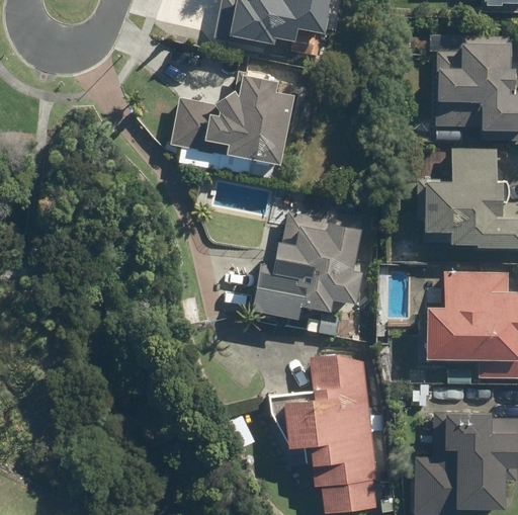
[(222,0),(214,39),(264,49),(266,40),(274,43),(275,36),(294,39),(297,26),(325,31),(330,0),(222,0)]
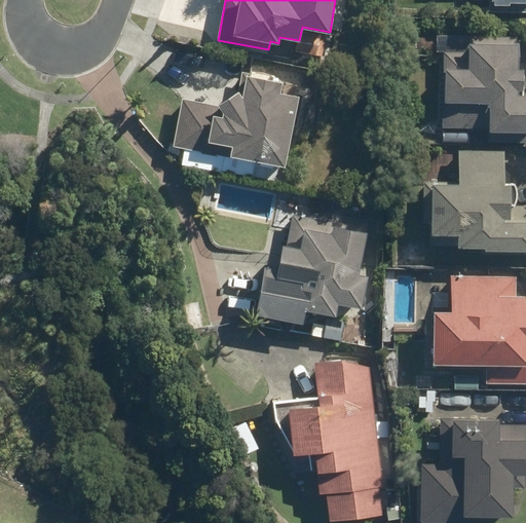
[(525,12),(525,0),(492,0),(493,1),(490,1),(490,11),(525,12)]
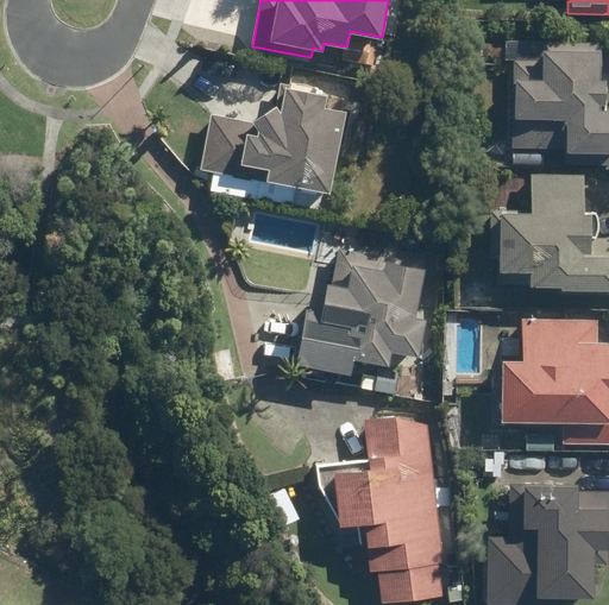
[(515,61),(513,149),(564,150),(564,165),(608,165),(608,108),(606,108),(606,79),(601,77),(601,43),(544,42),(544,61),(515,61)]
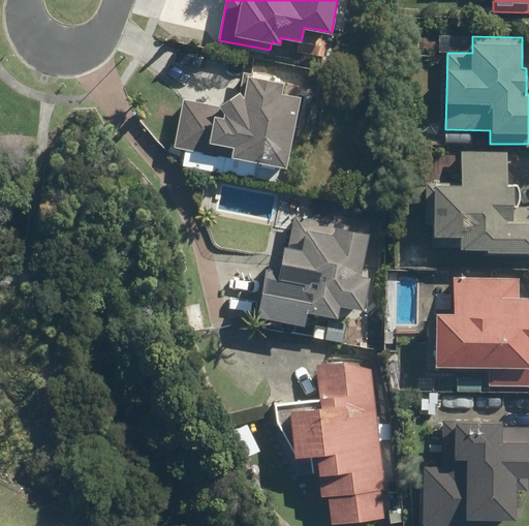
[(186,150),(183,165),(276,182),(279,166),(286,167),(299,96),(282,93),(284,82),(243,74),(241,91),(219,105),(220,107),(183,100),(175,148),(186,150)]
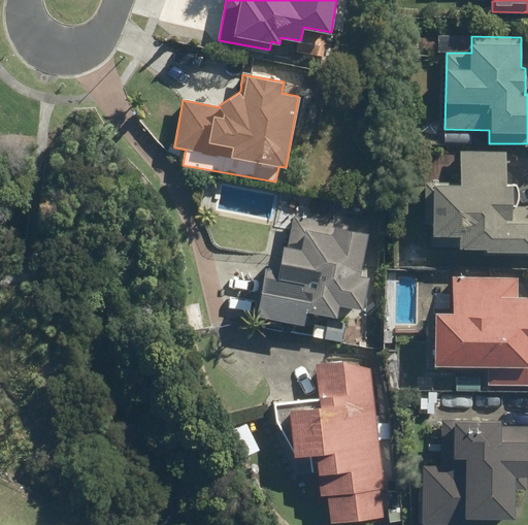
[(484,249),(484,256),(527,257),(527,208),(514,208),(514,186),(506,186),(507,154),(462,153),(462,185),(426,184),(425,225),(433,225),(432,248),(484,249)]
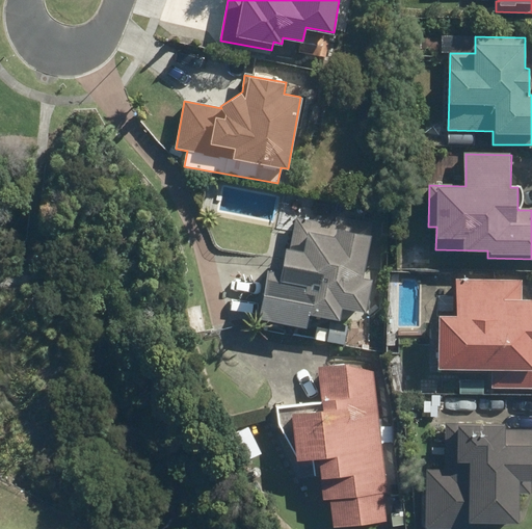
[(266,272),(257,319),(304,329),(309,313),(338,319),(341,307),(367,312),(373,279),(361,276),(371,225),(338,217),(336,227),(295,217),(289,247),(285,246),(278,275),(266,272)]
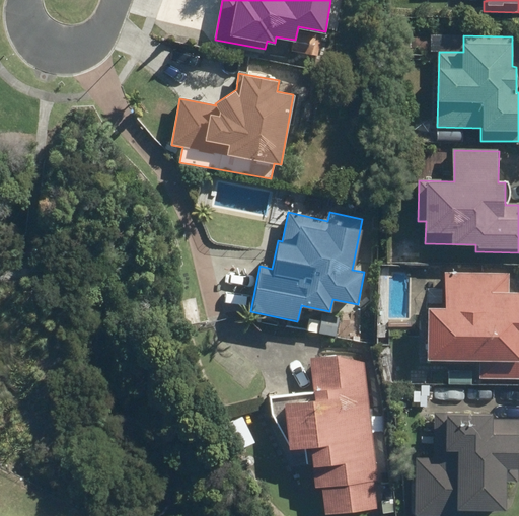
[(518,292),(509,293),(509,276),(509,274),(446,274),(446,275),(446,308),(444,308),(427,308),(427,359),(480,359),(480,373),(480,379),(518,378),(518,292)]
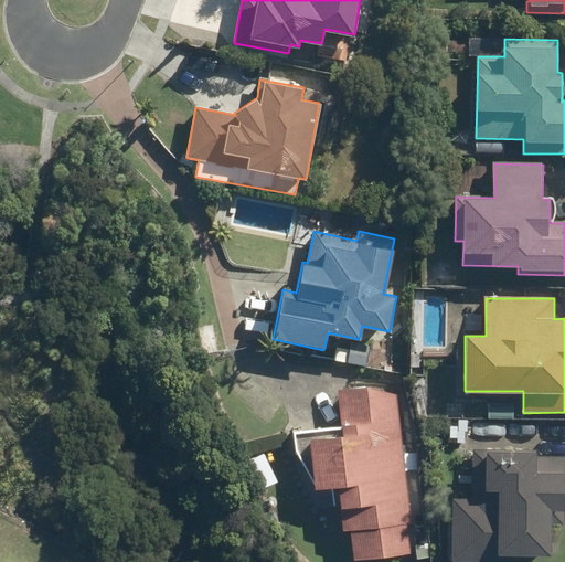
[(370,348),(351,343),(348,366),(366,368),(370,348)]
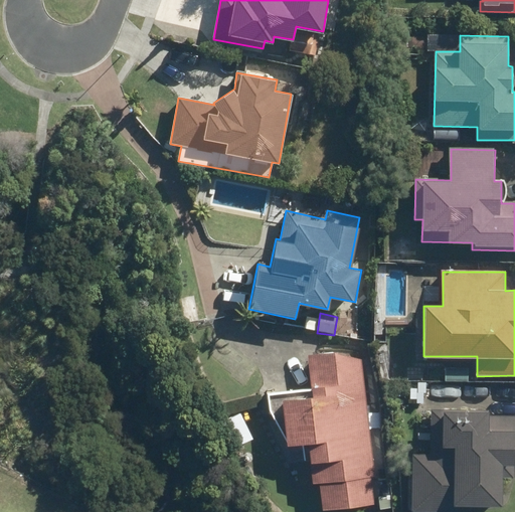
[(374,476),(361,360),(335,352),(309,355),(313,397),(283,401),(287,446),(308,444),(312,485),(319,484),(322,511),(373,505),(370,477),(374,476)]
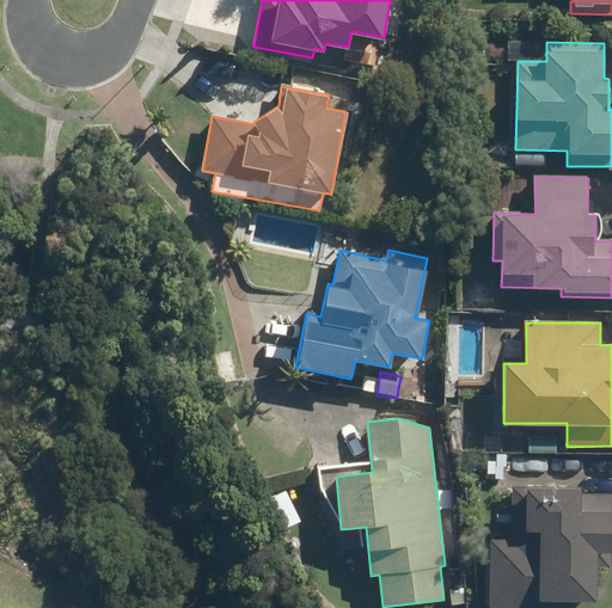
[(491,539),(490,607),(545,607),(545,601),(598,601),(599,553),(611,553),(611,495),(582,495),(582,489),(513,486),(512,540),(491,539)]
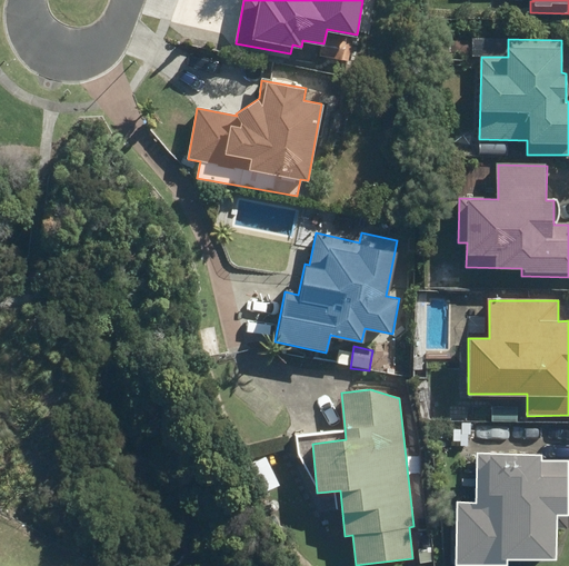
All buildings are outlined.
